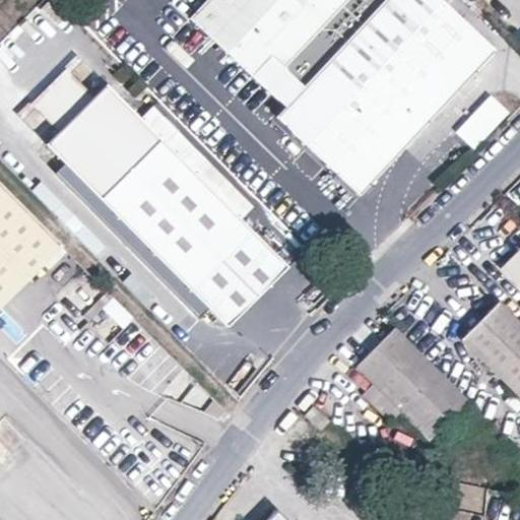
[(285,107),(384,0),(206,0),(191,16),(265,87),(285,107)]
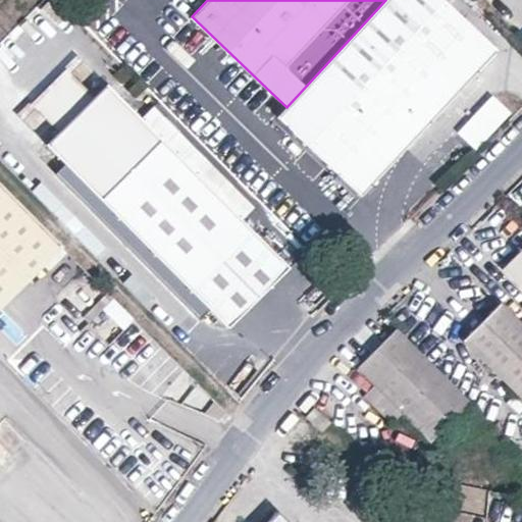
[(361,198),(499,51),(444,0),(385,0),(286,107),(266,88),(266,89),(286,108),(280,114),(296,128),(292,132),(361,198)]
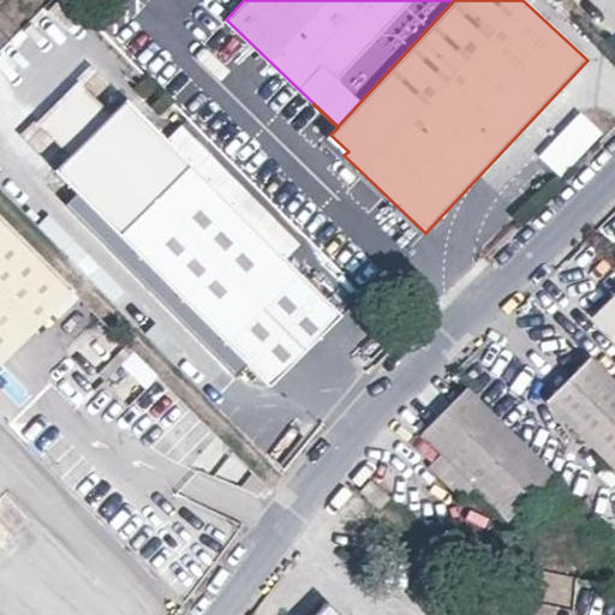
[(73,155),(111,118),(79,88),(42,124),(73,155)]
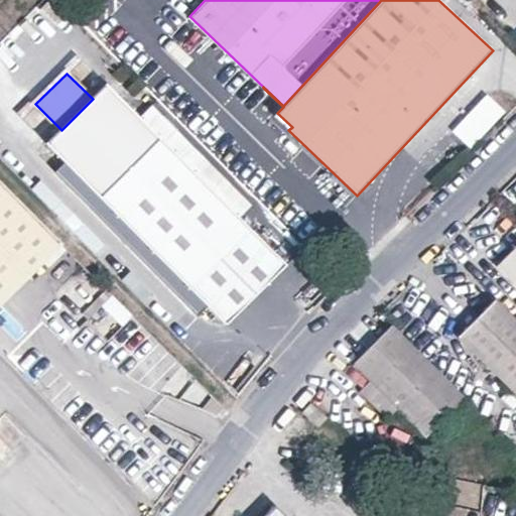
[(87,181),(105,200),(227,321),(285,265),(107,85),(93,99),(61,130),(48,143),(87,181)]
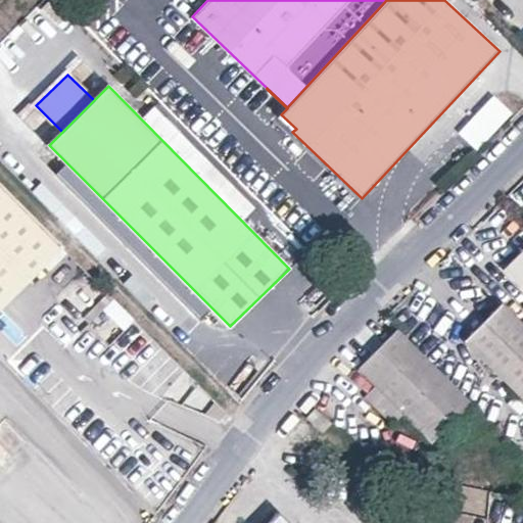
[(474,145),(509,111),(493,97),(461,131),(474,145)]
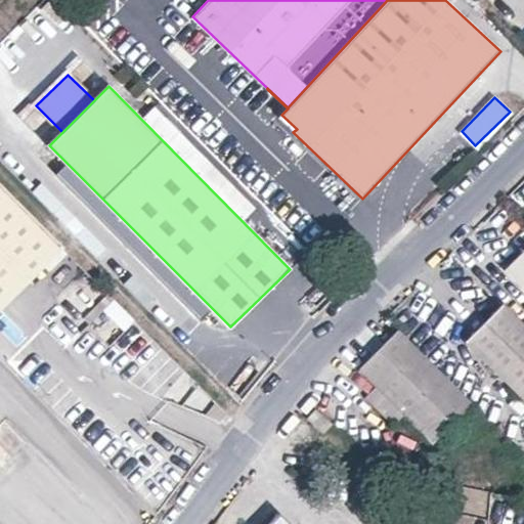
[(297,129),(281,115),(277,119),(293,132),(297,129)]
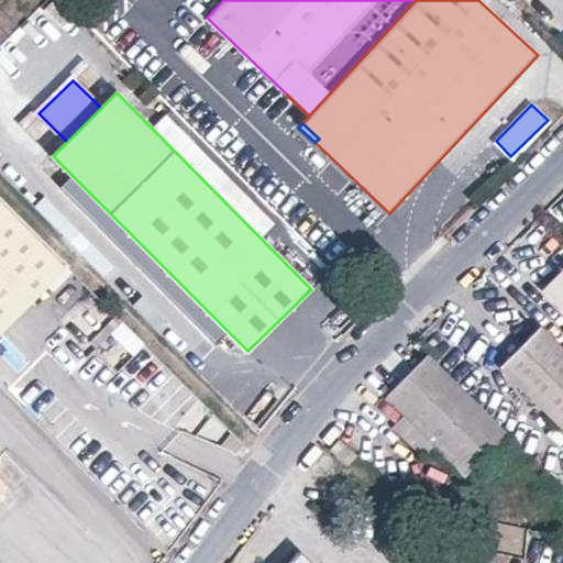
[(0,331),(68,266),(66,263),(0,197),(0,331)]
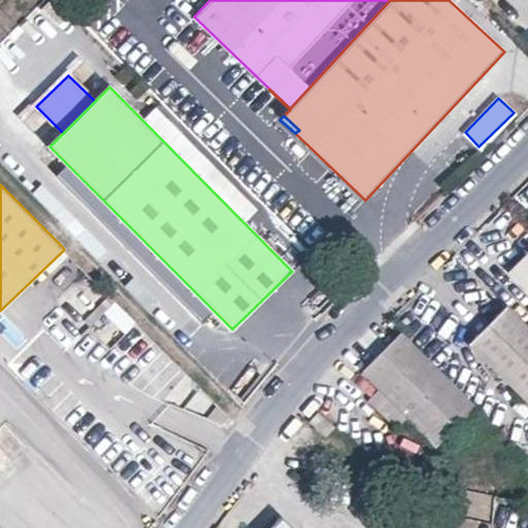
[(96,216),(107,204),(89,186),(78,196),(96,216)]
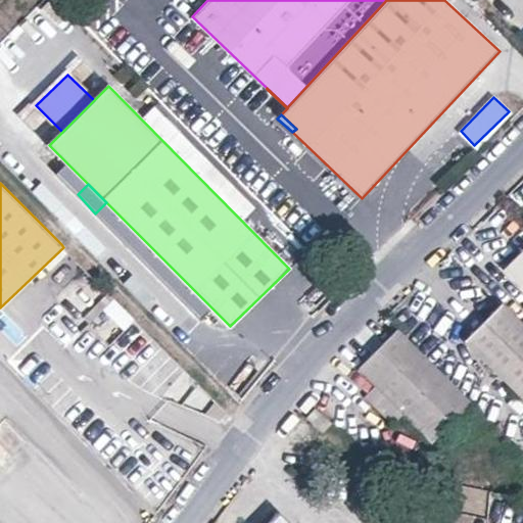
[(522,250),(506,268),(522,284),(522,250)]
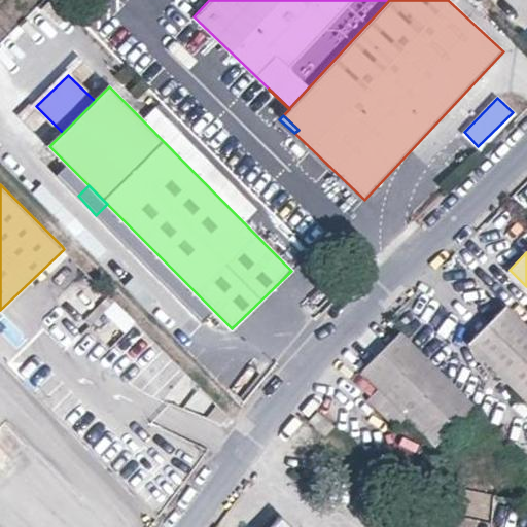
[(526,323),(507,305),(468,344),(526,400),(526,323)]
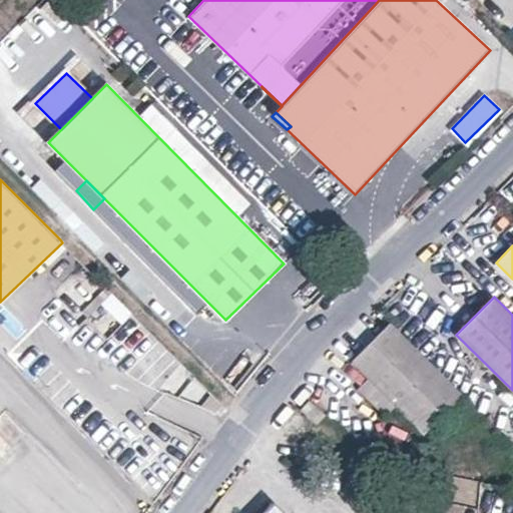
[(409,304),(390,323),(424,358),(444,339),(409,304)]
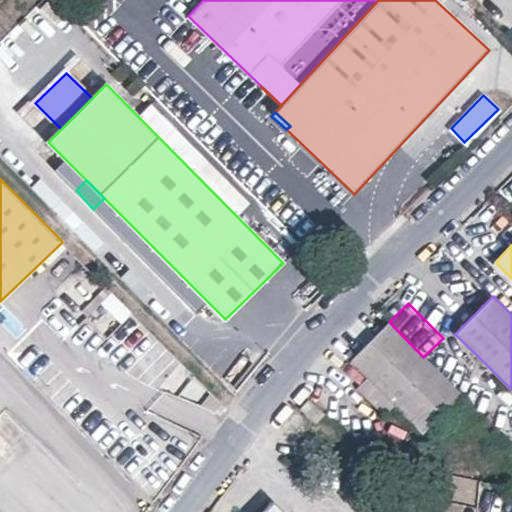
[(423,357),(389,322),(352,360),(368,377),(395,404),(422,432),(461,394),(423,357)]
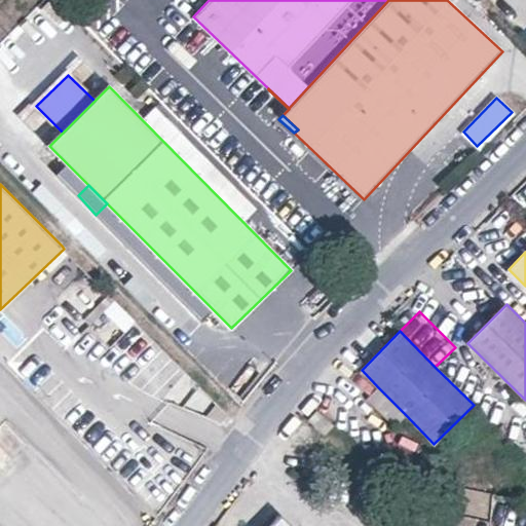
[(406,415),(378,387),(367,398),(395,426),(406,415)]
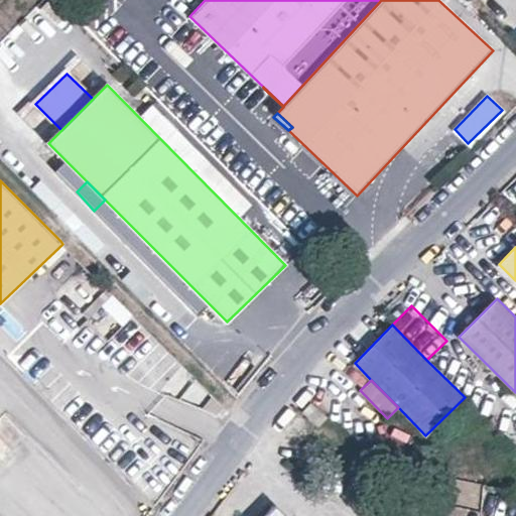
[(325,415),(310,402),(302,410),(317,423),(325,415)]
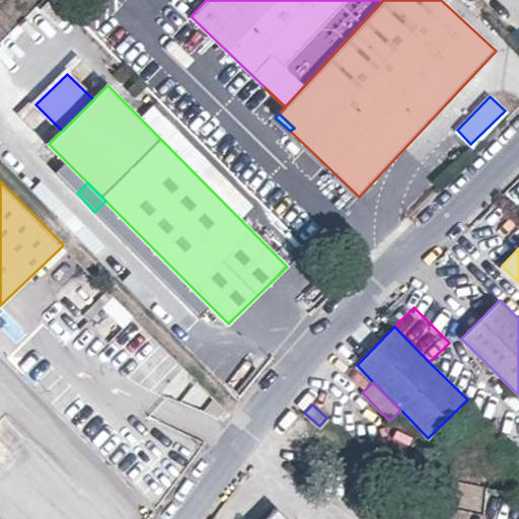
[(287,518),(276,508),(265,518),(287,518)]
